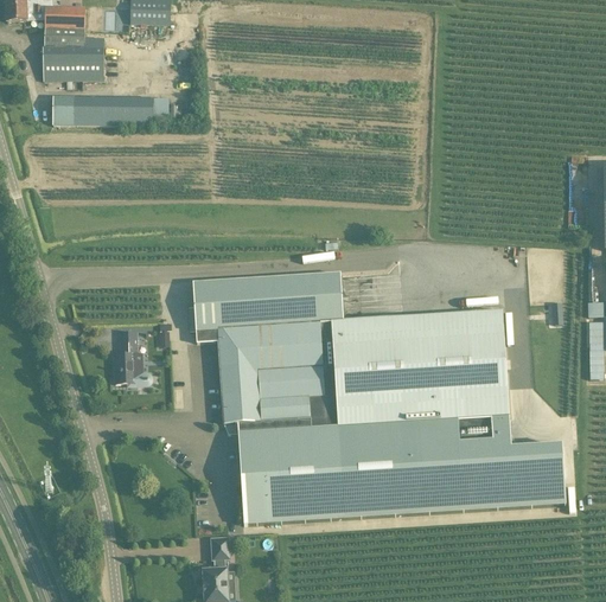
[(129,0),(129,23),(168,24),(170,0),(129,0)]
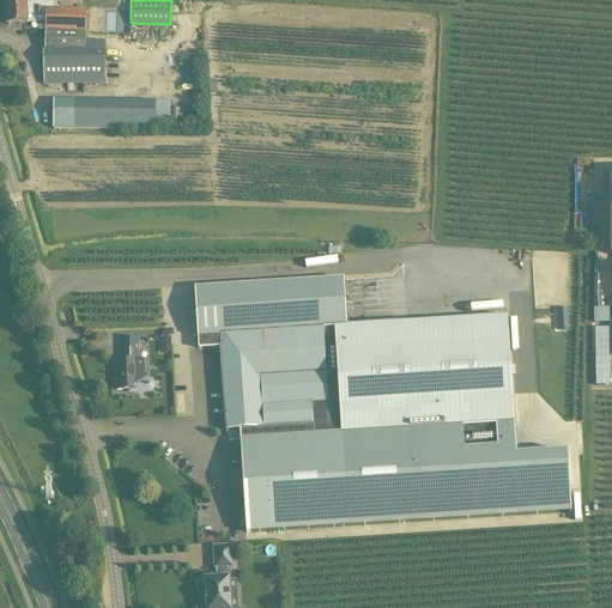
[(117,30),(117,6),(85,6),(68,5),(48,5),(44,5),(44,10),(42,11),(42,4),(5,6),(5,20),(26,19),(43,19),(43,46),(42,46),(42,80),(104,80),(104,46),(103,46),(104,36),(84,36),(84,30),(117,30)]
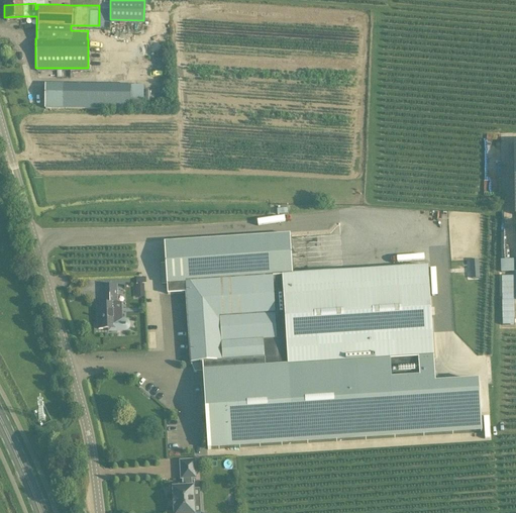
[(87,83),(81,83),(81,105),(129,106),(129,87),(130,82),(87,81),(87,83)]
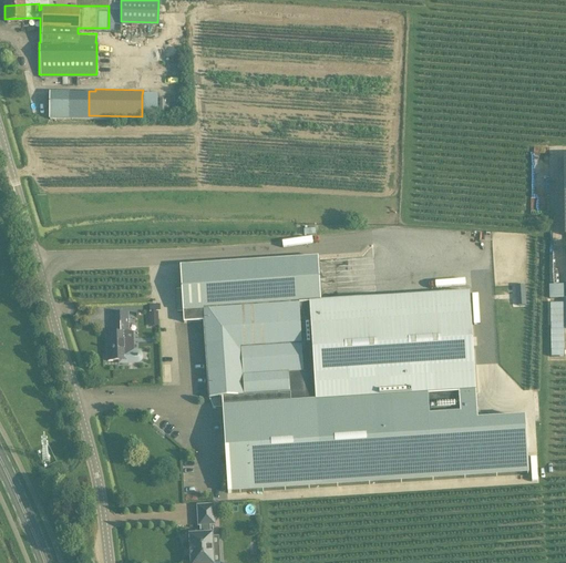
[(68,115),(69,115),(69,90),(49,90),(49,115),(68,115)]
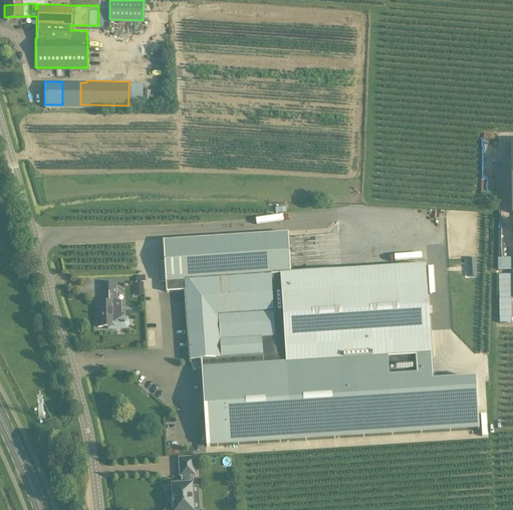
[(391,381),(388,381),(386,354),(390,354),(430,351),(425,263),(290,271),(288,231),(163,238),(165,290),(184,287),(187,358),(202,358),(206,443),(472,427),(478,427),(475,376),(391,381)]
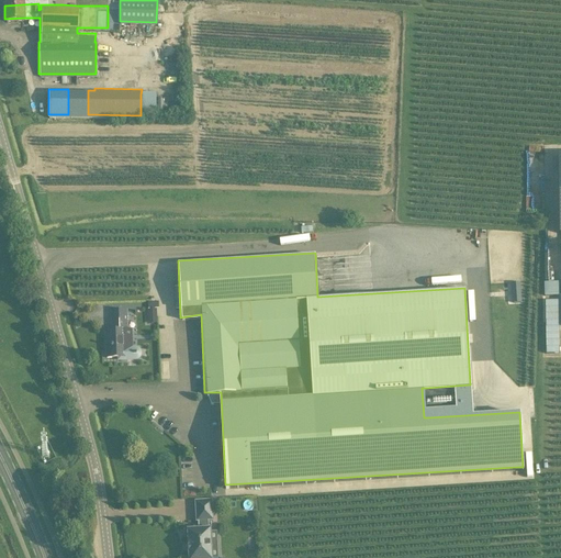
[(558,279),(545,279),(543,279),(545,292),(552,292),(558,292),(558,290),(558,279)]
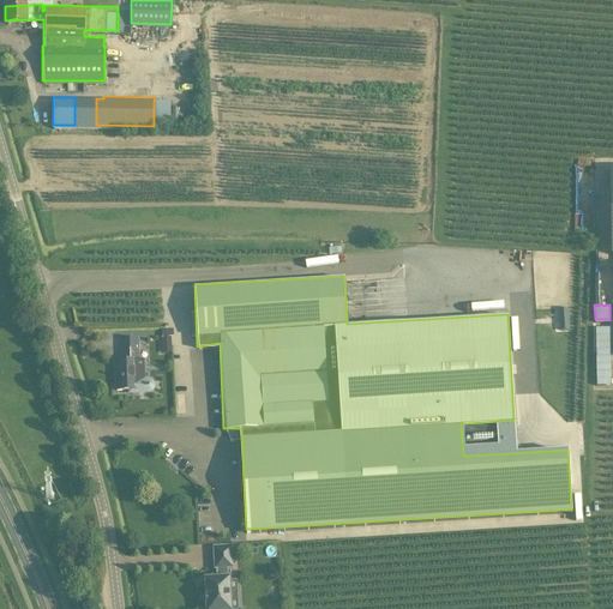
[(161,333),(160,333),(161,341),(161,344),(161,350),(172,349),(170,347),(170,333),(173,333),(172,326),(168,326),(168,323),(163,323),(163,326),(160,326),(161,333)]
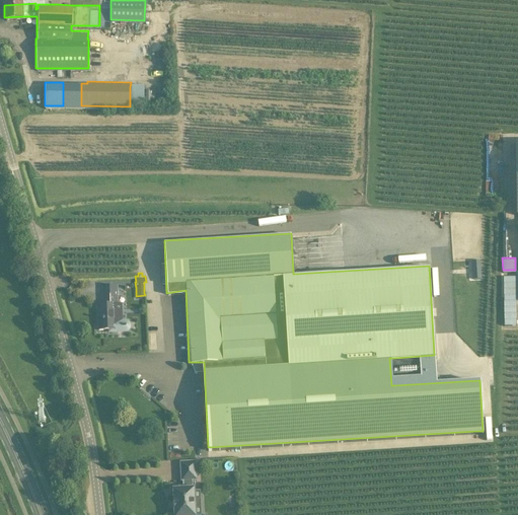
[(117,283),(101,283),(100,301),(96,302),(96,327),(115,326),(115,329),(126,329),(126,319),(121,319),(121,301),(118,301),(117,283)]
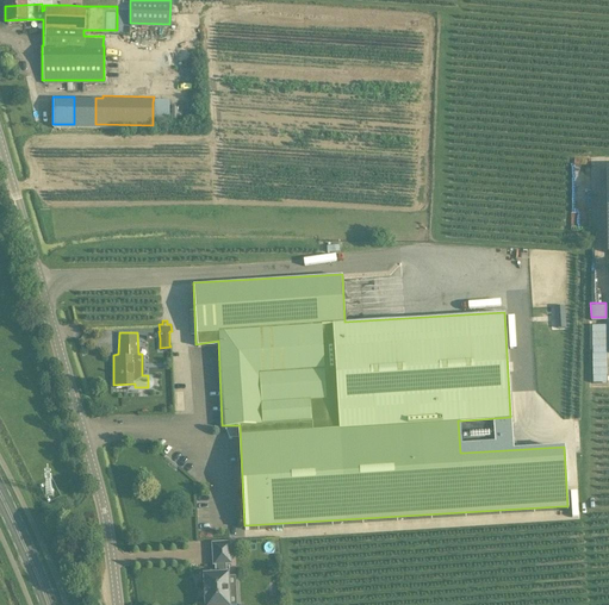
[(211,541),(212,563),(213,563),(215,573),(202,573),(203,604),(229,604),(228,572),(225,572),(224,562),(230,562),(229,540),(211,541)]
